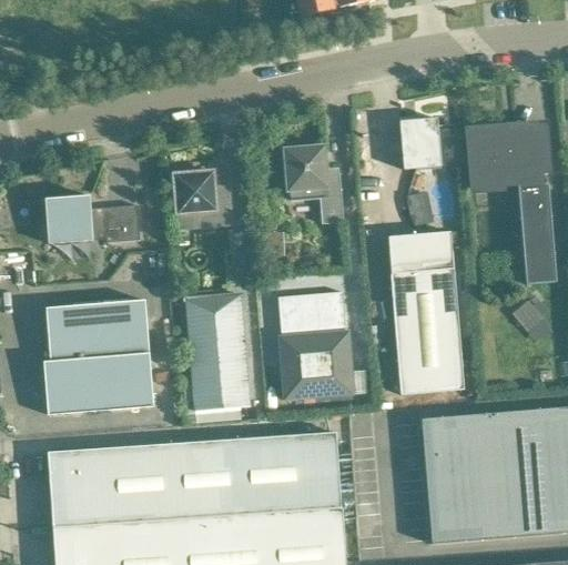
[(296,0),(300,16),(334,8),(334,6),(338,4),(340,6),(353,3),(354,3),(371,0),(296,0)]
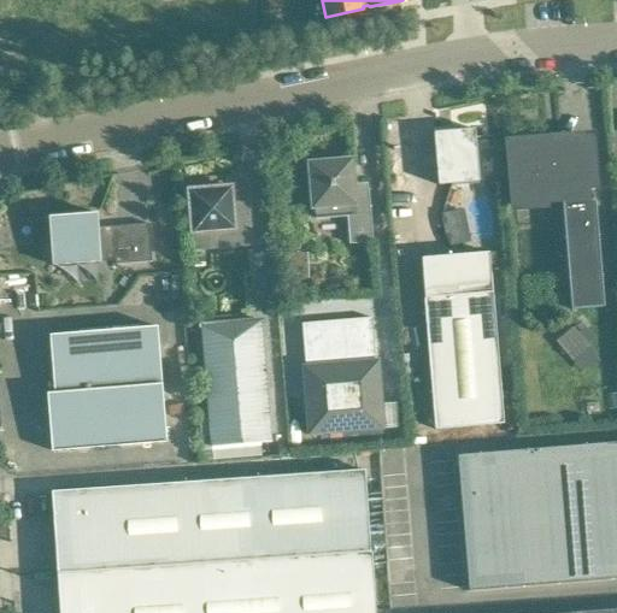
[(452,129),(440,130),(441,145),(435,145),(438,182),(479,178),(475,127),(452,129)]
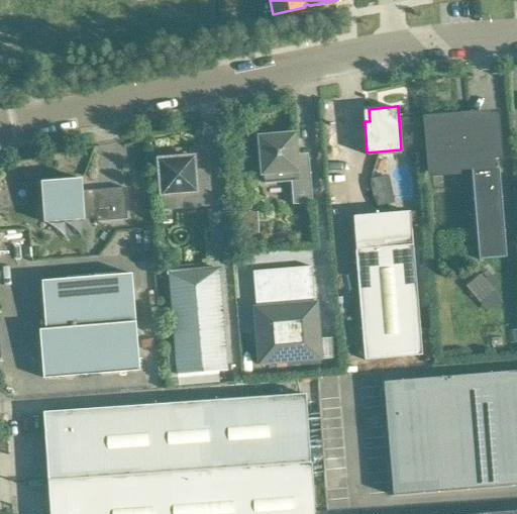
[(498,157),(495,118),(467,120),(468,125),(458,126),(457,115),(426,117),(431,171),(471,168),(473,189),(479,258),(506,254),(501,187),(499,167),(495,167),(494,157),(498,157)]
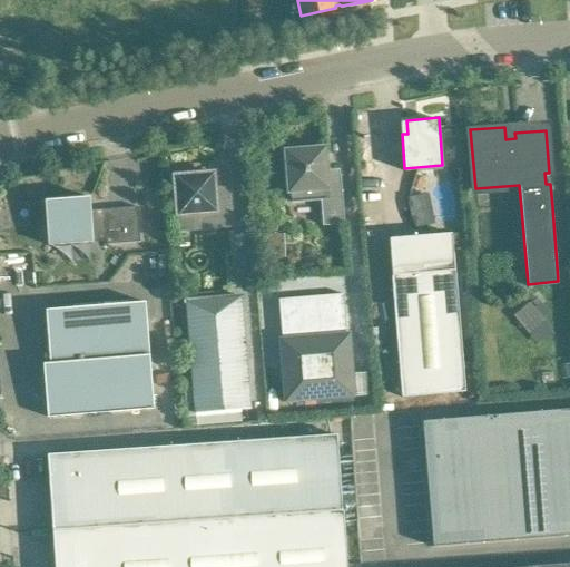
[(290,147),(285,148),(288,191),(291,191),(292,199),(307,197),(306,188),(320,187),(322,223),(344,222),(341,173),(327,174),(325,145),(305,146),(304,142),(290,143),(290,147)]
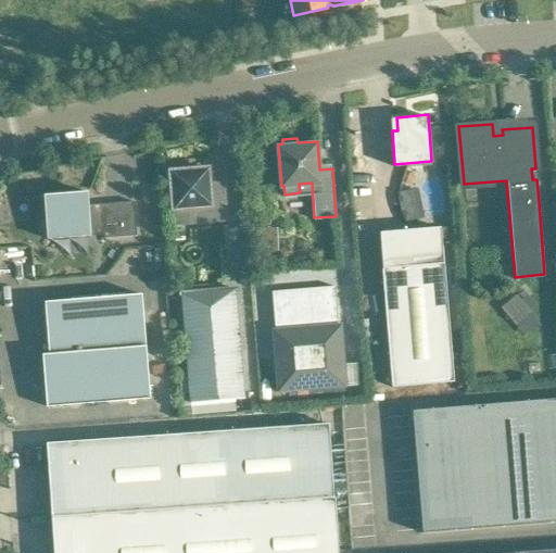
[(210,190),(209,181),(207,167),(199,167),(198,163),(179,164),(179,170),(171,170),(175,222),(226,217),(224,189),(210,190)]
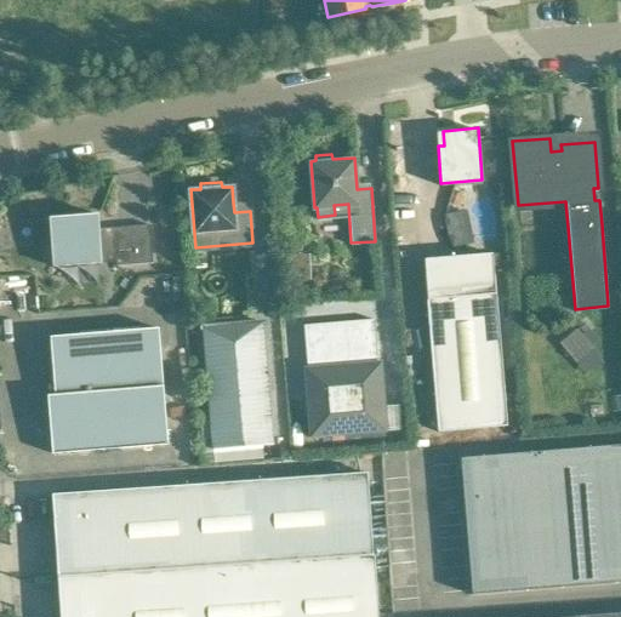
[(117,263),(153,261),(149,222),(98,226),(97,211),(49,216),(51,244),(46,245),(49,261),(53,261),(53,263),(102,260),(101,255),(115,253),(117,263)]
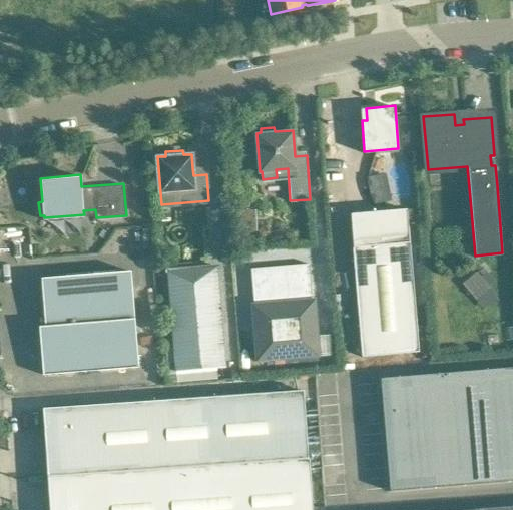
[(351,222),(361,355),(419,350),(408,217),(407,218),(406,207),(351,212),(351,222)]
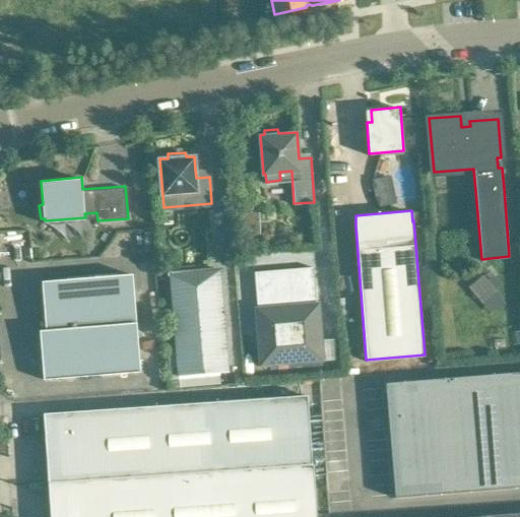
[(255,307),(260,364),(323,359),(318,302),(316,302),(313,265),(254,270),(257,307),(255,307)]
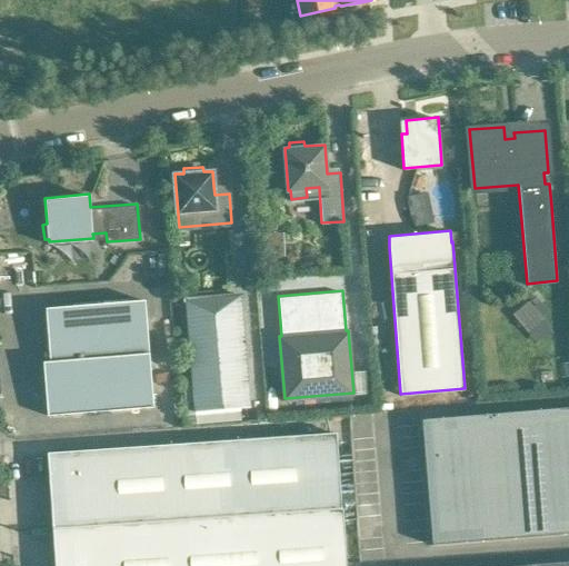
[(186,300),(195,410),(250,406),(240,296),(241,296),(241,294),(203,297),(203,291),(185,293),(186,300)]
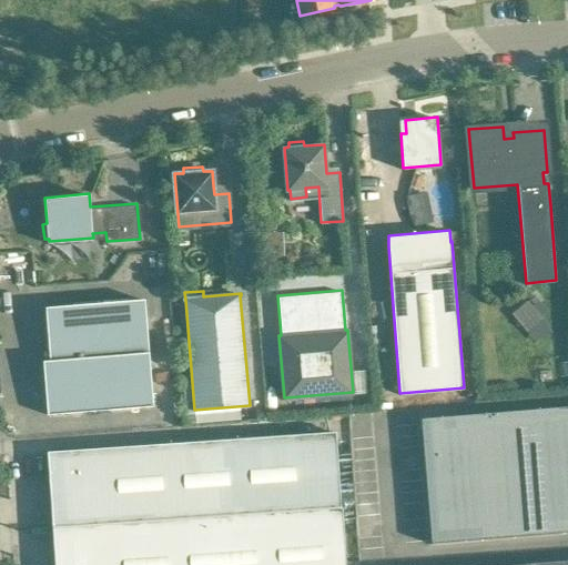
[(43,360),(48,413),(153,404),(144,299),(46,306),(50,360),(43,360)]
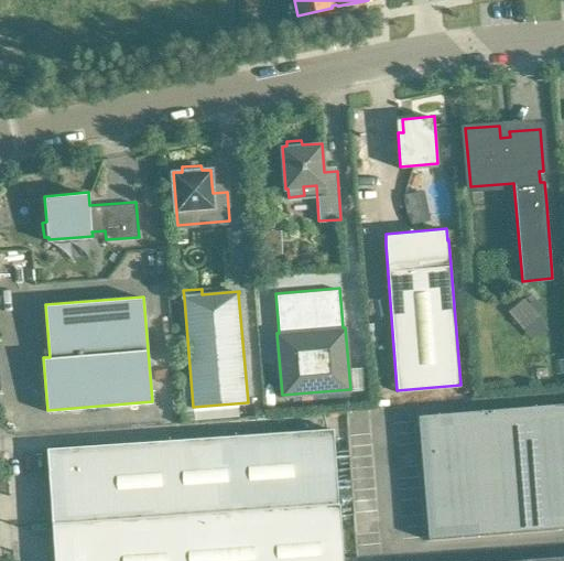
[(538,343),(555,330),(533,301),(516,314),(538,343)]
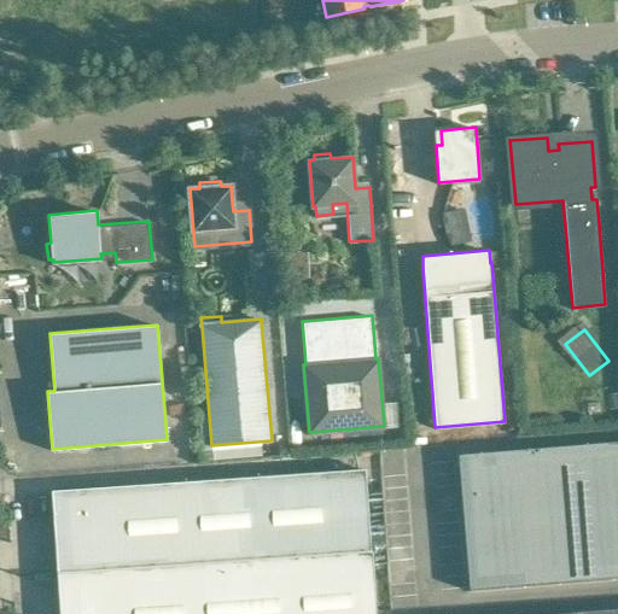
[(517,390),(505,391),(506,408),(518,407),(517,390)]
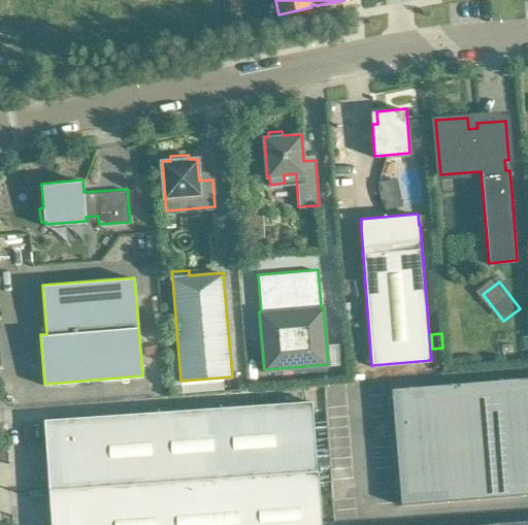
[(527,375),(391,388),(401,503),(527,493),(527,375)]
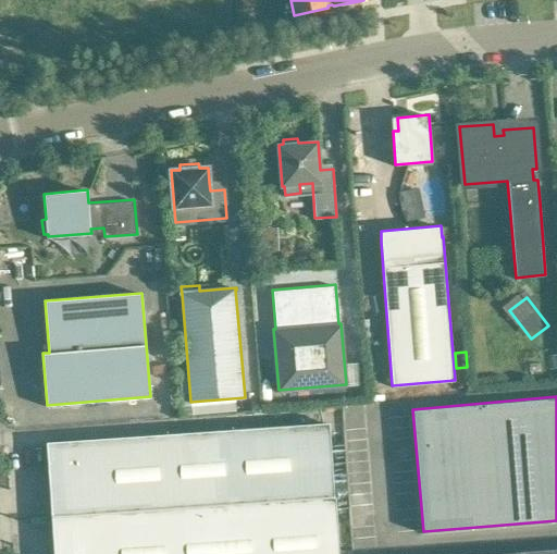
[(338,553),(330,422),(47,442),(53,549),(54,549),(53,553),(338,553)]
